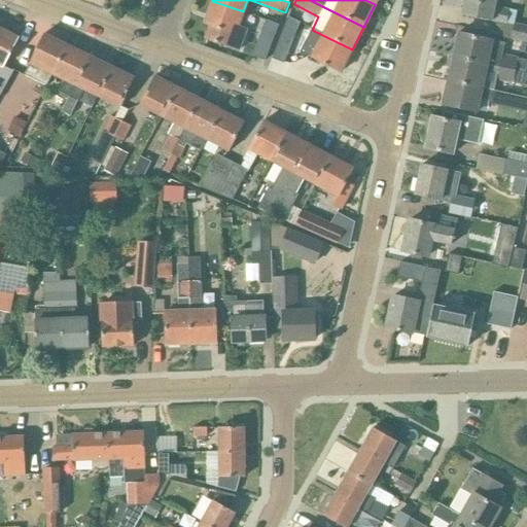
[(495,0),(464,0),(461,15),(492,22),(493,22),(506,25),(510,10),(494,7),(495,0)]
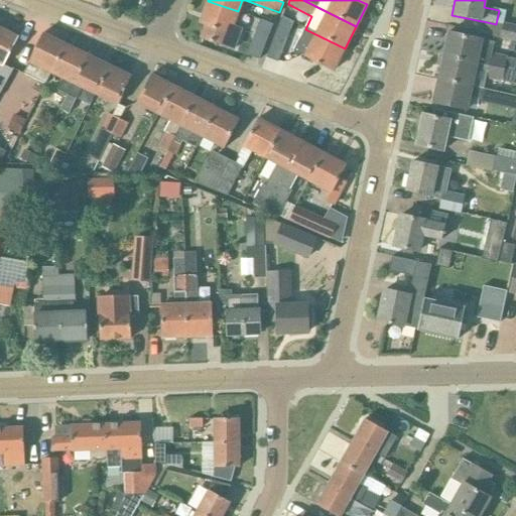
[(208,1),(200,24),(205,26),(201,38),(233,50),(241,29),(233,26),(238,11),(208,1)]
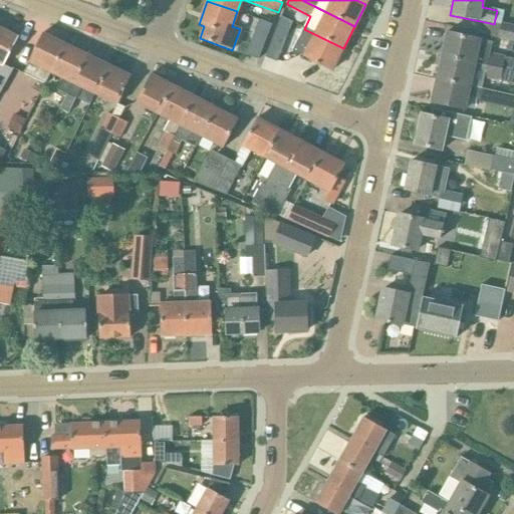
[(292,22),(281,18),(272,38),(265,56),(278,61),(292,22)]
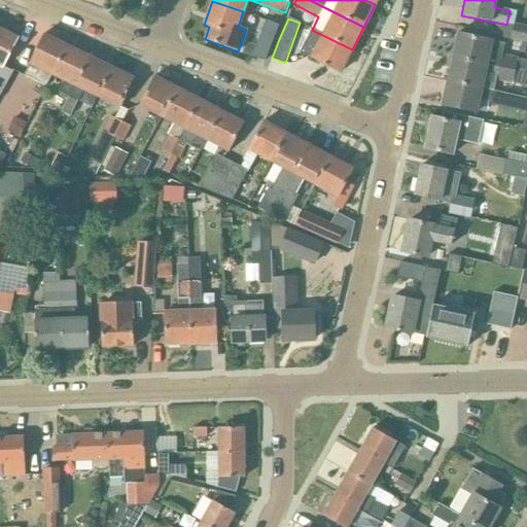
[(280,25),(267,20),(252,56),(266,61),(280,25)]
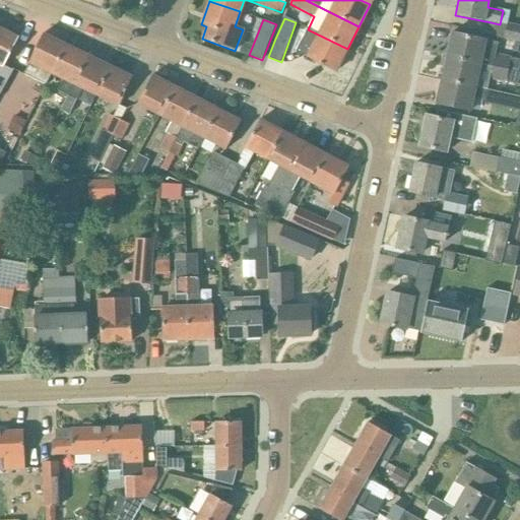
[(519,25),(507,23),(504,39),(519,42),(519,25)]
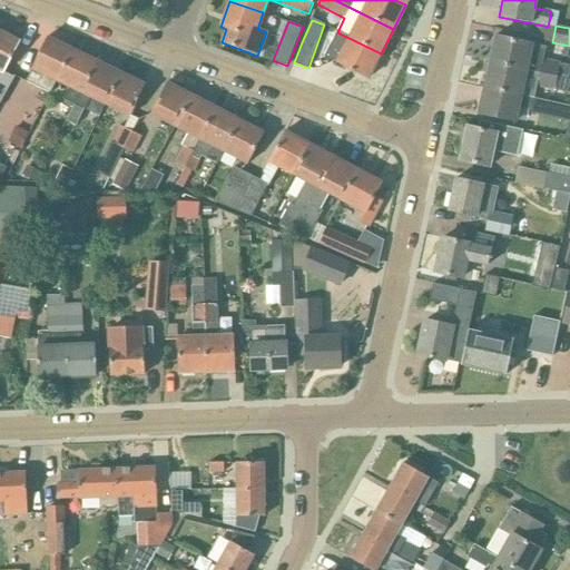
[(21,42),(0,31),(0,104),(15,78),(6,72),(21,42)]
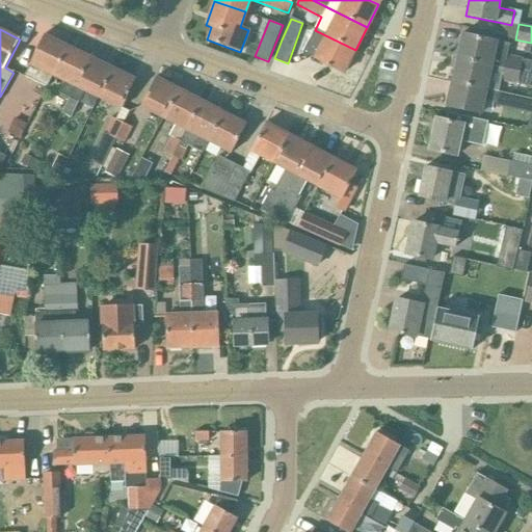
[(343,74),(355,50),(315,30),(302,53),(343,74)]
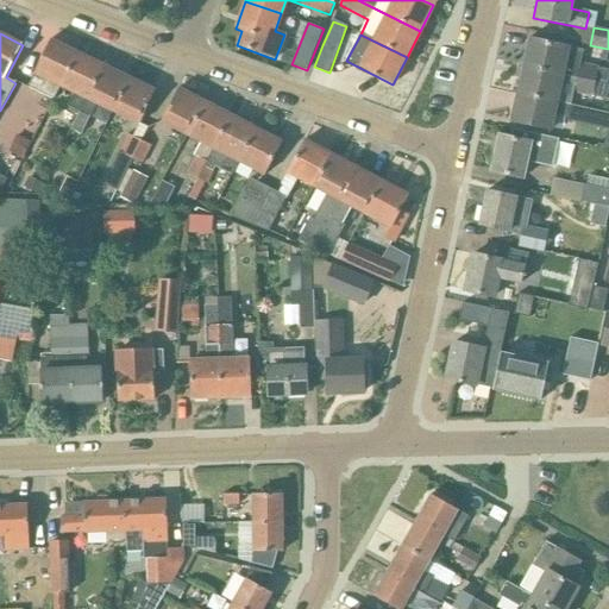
[(529,38),(523,66),(608,83),(608,70),(607,71),(598,70),(598,67),(582,63),(584,50),(571,48),(571,46),(529,38)]
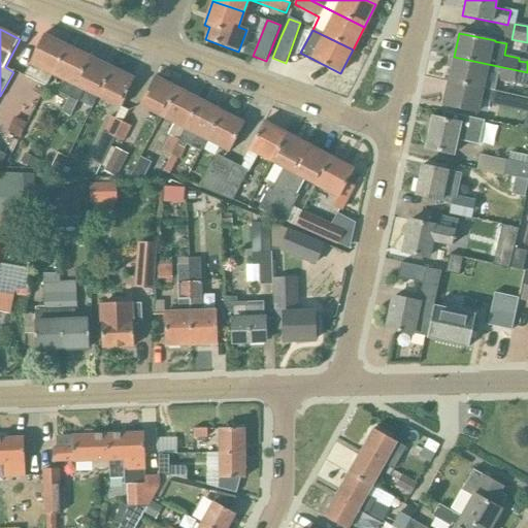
[(54,75),(68,46),(45,35),(26,74),(47,86),(54,75)]
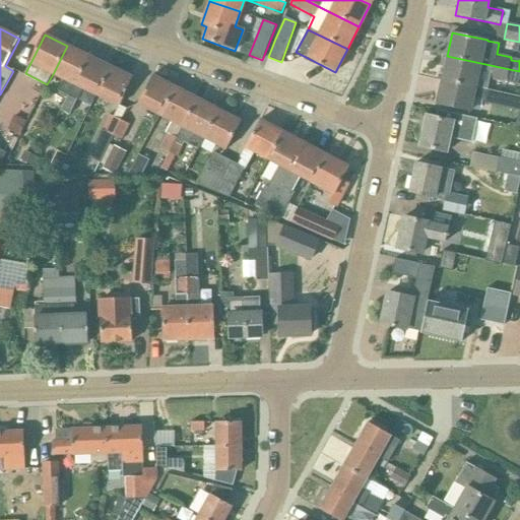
[(89,57),(67,46),(53,74),(64,80),(59,90),(69,95),(70,95),(89,57)]
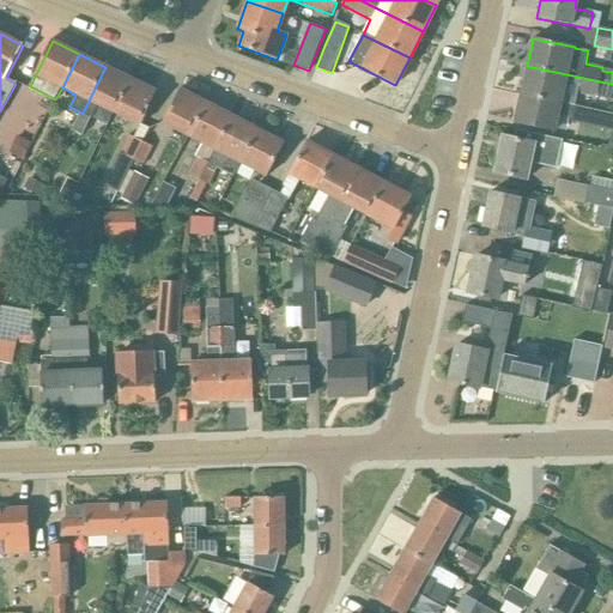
[(612,84),(527,66),(521,93),(575,105),(577,92),(612,99),(612,84)]
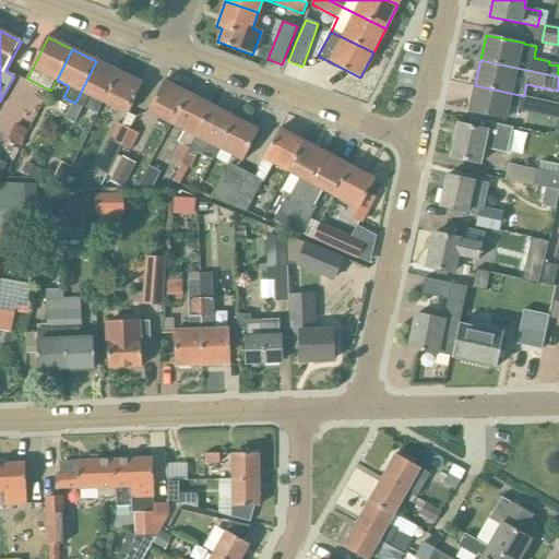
[(104,104),(119,73),(96,61),(75,103),(74,103),(67,119),(75,123),(90,96),(104,103),(104,104)]
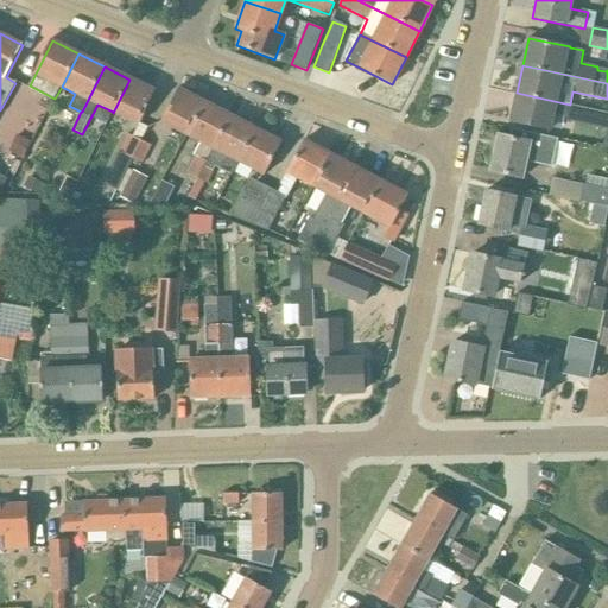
[(156,93),(130,80),(113,113),(139,126),(156,93)]
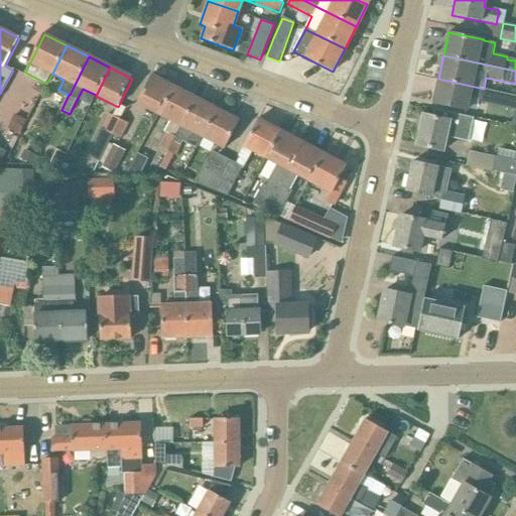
[(160,116),(175,88),(153,76),(138,104),(160,116)]
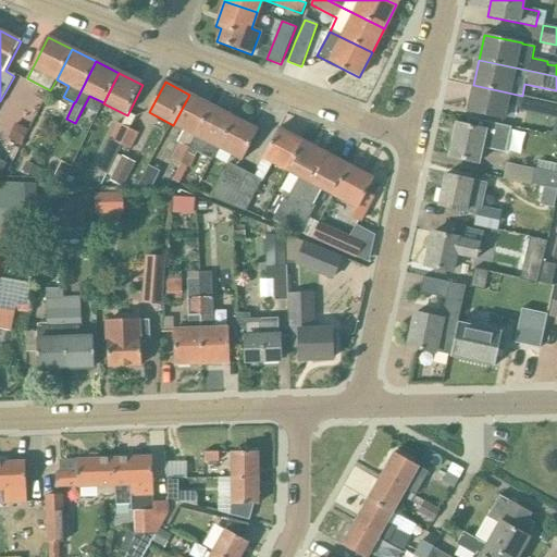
[(522,96),(473,85),(468,111),(504,119),(507,106),(520,108),(519,111),(556,119),(556,102),(522,96)]
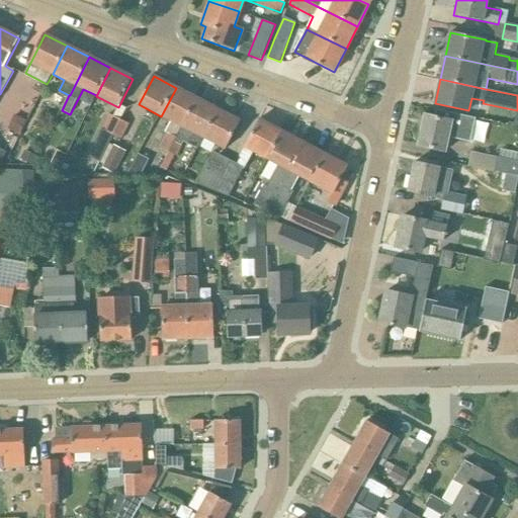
[(169,153),(197,99),(176,88),(161,116),(171,121),(166,132),(167,133),(160,148),(169,153)]
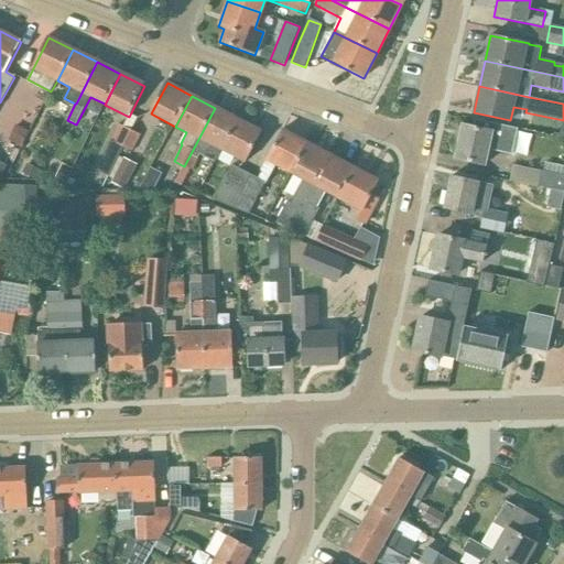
[(223,151),(238,120),(215,108),(184,166),(192,171),(201,153),(204,155),(209,144),(223,151)]
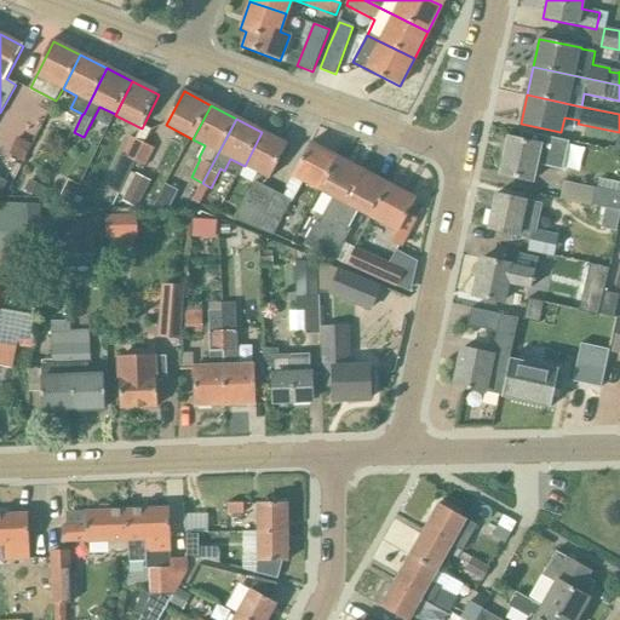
[(288,145),(262,132),(245,166),(270,179),(288,145)]
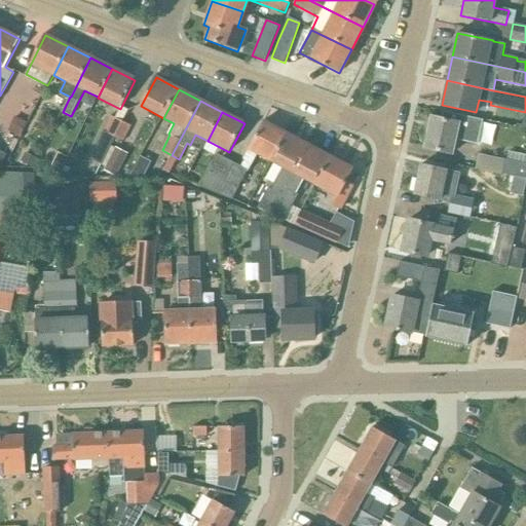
[(483,120),(444,112),(442,119),(431,116),(424,147),(452,153),(456,138),(478,142),(483,120)]
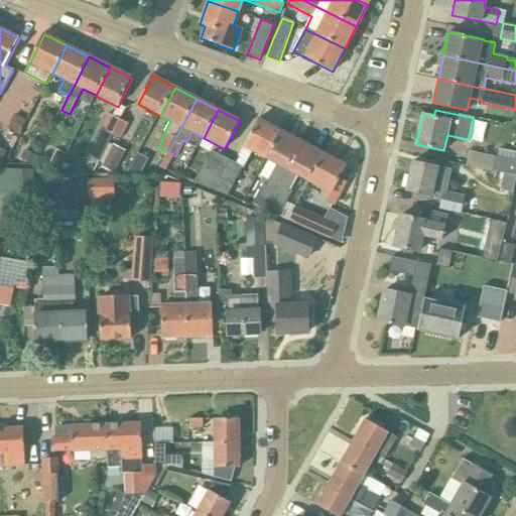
[(105,131),(113,135),(121,120),(113,115),(105,131)]
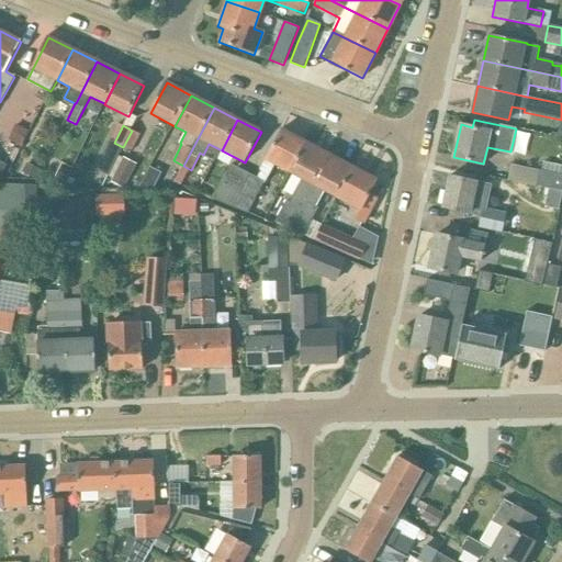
[(267,159),(291,172),(306,143),(283,130),(267,159)]
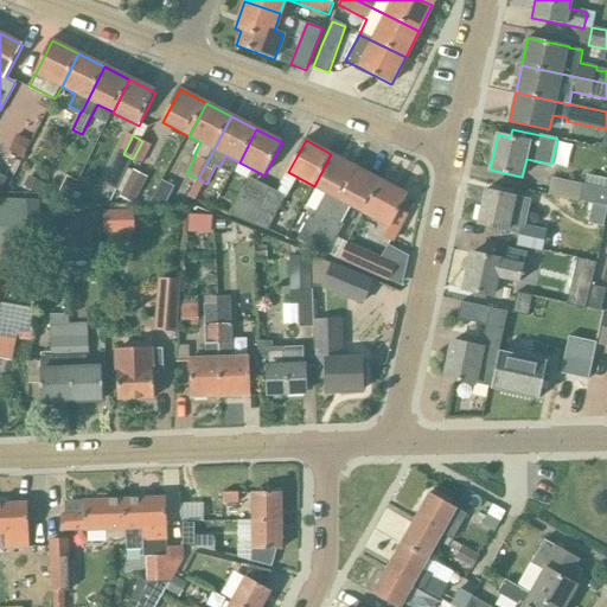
[(152,146),(142,141),(133,159),(142,164),(152,146)]
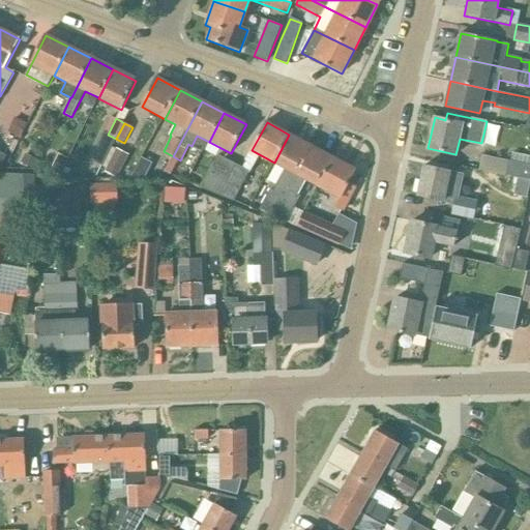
[(273,216),(312,146),(289,135),(274,163),(285,169),(272,192),(270,190),(260,209),(273,216)]
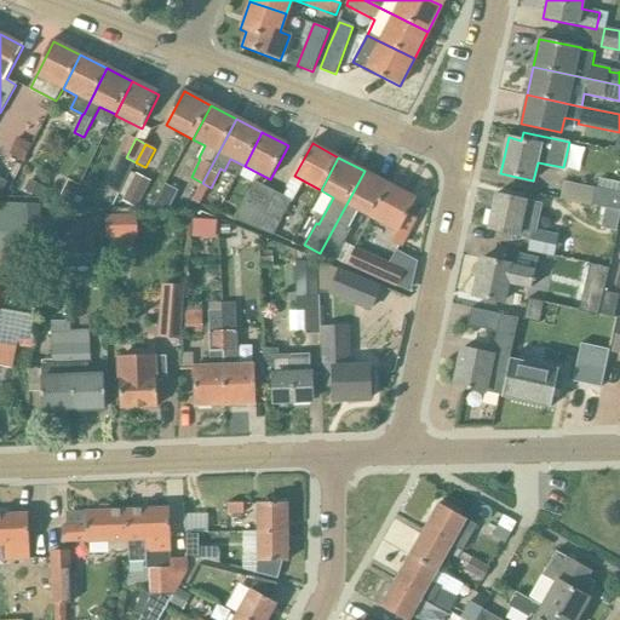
[(372,218),(390,184),(365,171),(320,253),(334,262),(361,212),(372,218)]
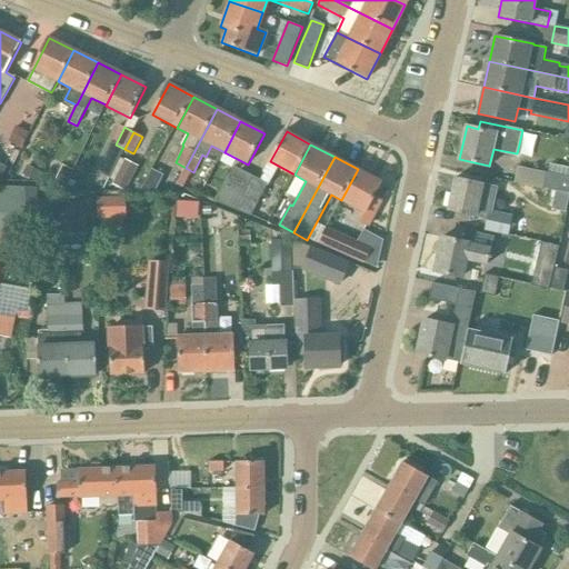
[(139,167),(126,159),(112,185),(126,191),(139,167)]
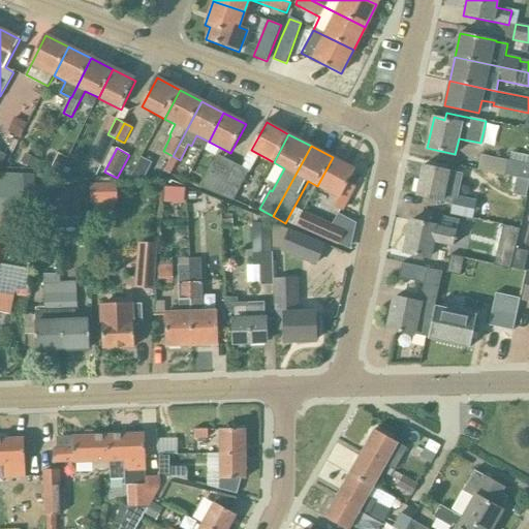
[(516,179),(526,181),(526,180),(528,180),(528,156),(512,153),(510,160),(507,160),(504,176),(516,179)]
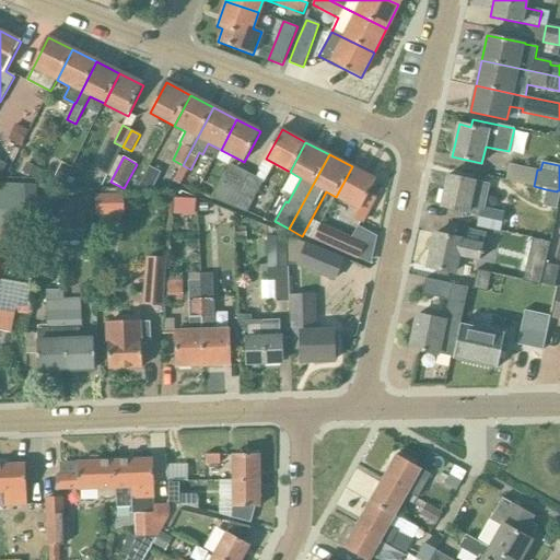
[(352,166),(336,197),(359,209),(353,218),(363,223),(376,199),(368,195),(376,179),(365,174),(368,170),(357,164),(354,167),(352,166)]
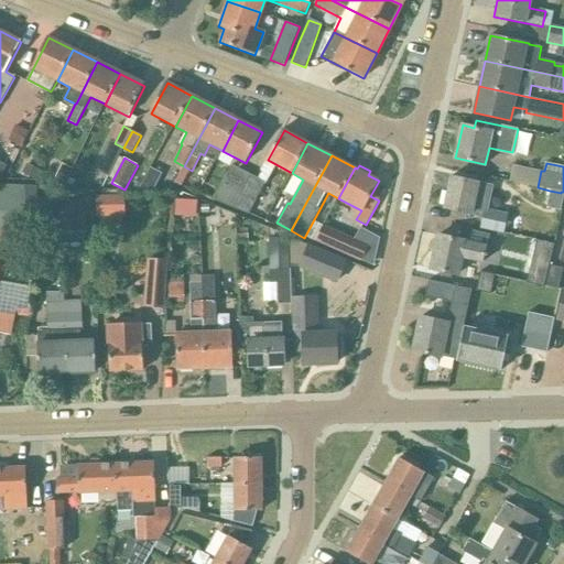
[(232,166),(215,201),(232,208),(249,174),(232,166)]
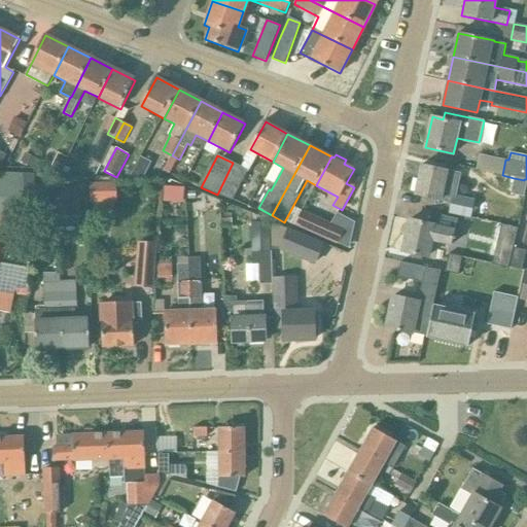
[(152,163),(141,157),(131,177),(144,177),(152,163)]
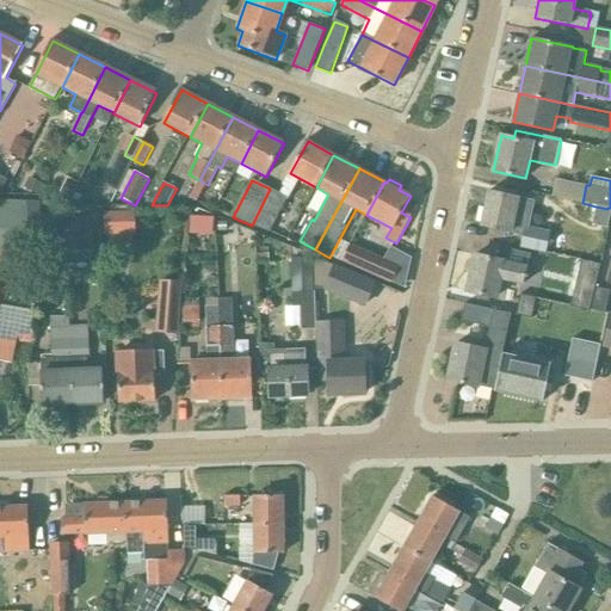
[(270,189),(252,226),(270,233),(288,198),(270,189)]
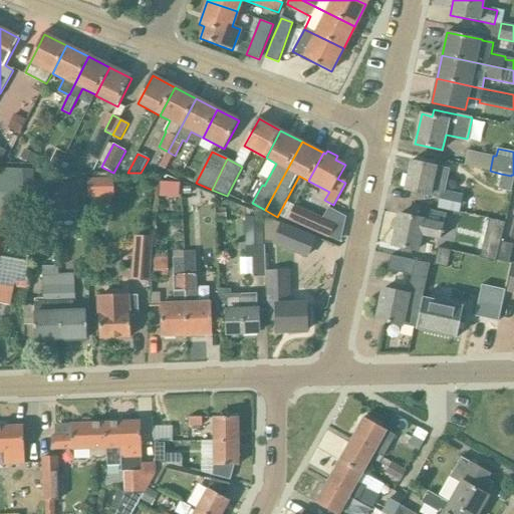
[(411,161),(405,190),(430,195),(440,197),(438,208),(458,213),(462,195),(443,191),(448,170),(436,167),(411,161)]
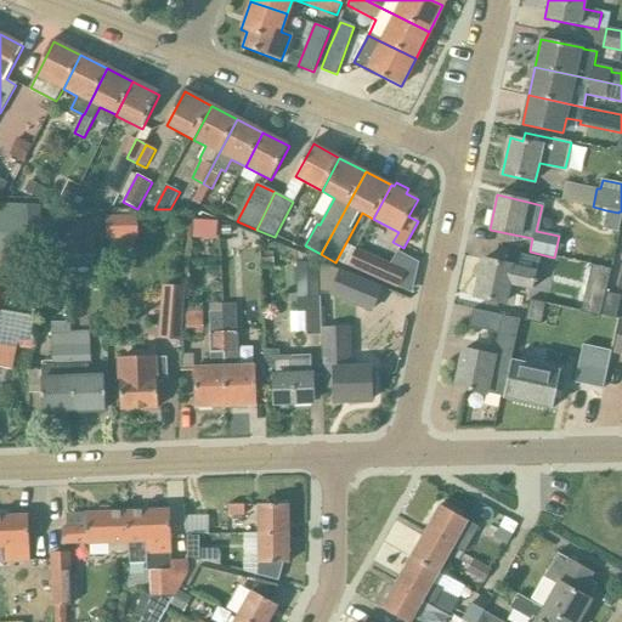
[(41,207),(28,207),(29,238),(38,238),(38,228),(43,228),(41,207)]
